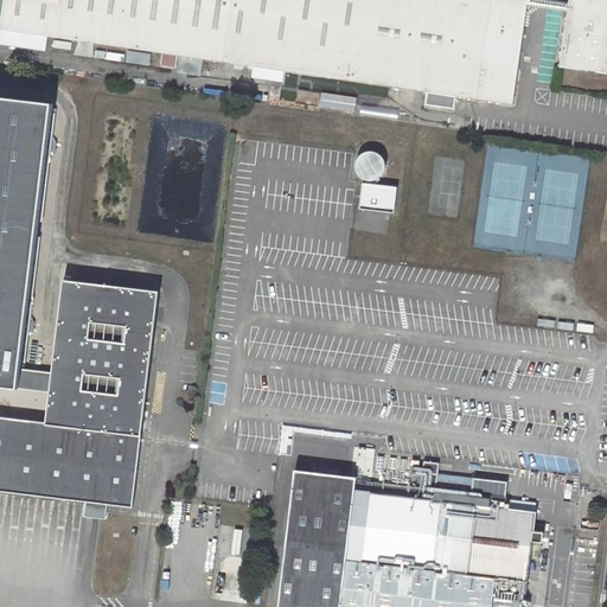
[(4,0),(0,29),(180,55),(178,72),(200,75),(204,58),(427,91),(426,104),(455,109),(457,96),(513,104),(528,0),(4,0)]
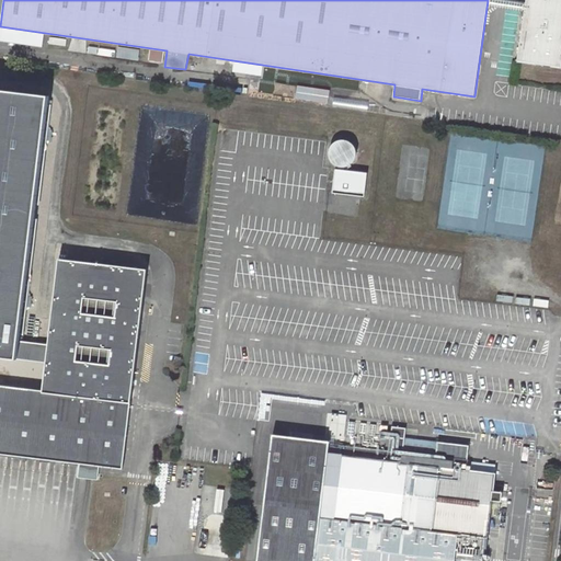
[(560,0),(526,0),(517,60),(560,67),(560,0)]
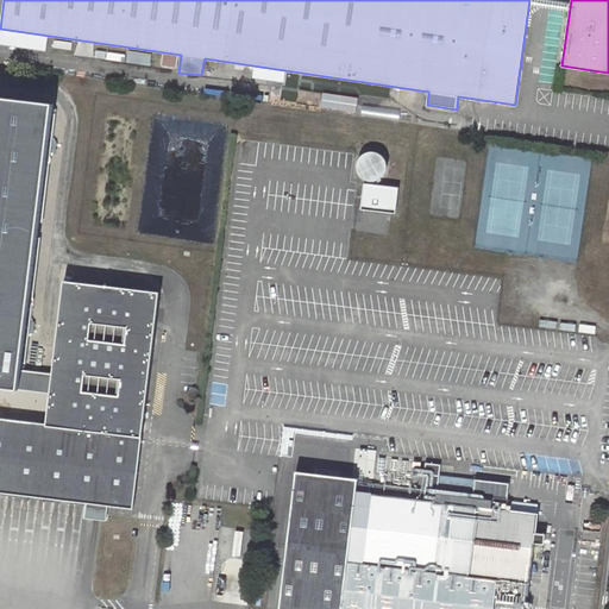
[(54,105),(0,98),(0,494),(87,504),(107,507),(133,510),(142,435),(138,434),(140,420),(144,420),(159,293),(64,282),(52,375),(22,370),(54,105)]
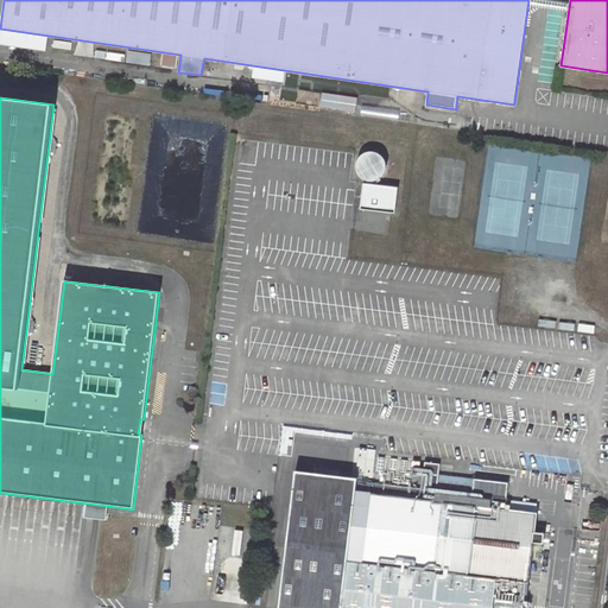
[(363,178),(367,179),(367,182),(363,182),(360,208),(394,213),(398,187),(373,183),(374,181),(379,178),(382,175),(386,170),(386,165),(386,160),(384,157),(379,153),(374,151),(369,151),(365,153),(360,157),(358,163),(358,169),(359,172),(361,175),(363,178)]
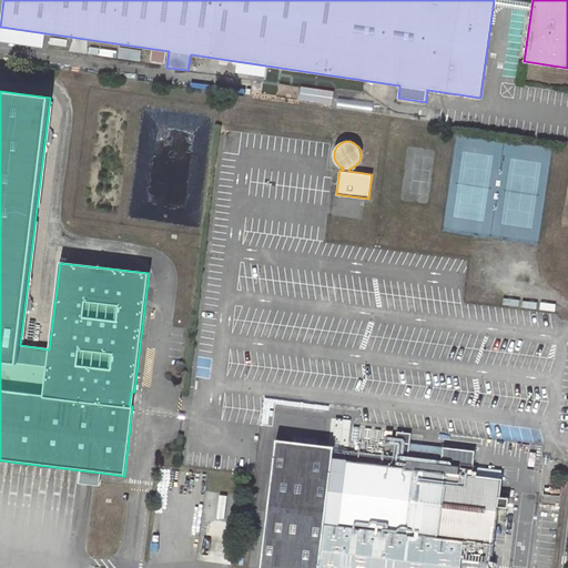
[(334,447),(275,440),(260,567),(488,567),(496,506),(507,508),(509,492),(498,489),(500,478),(489,477),(490,469),(473,467),(473,465),(440,460),(442,447),(408,443),(411,433),(396,430),(393,456),(347,450),(333,449),(334,447)]
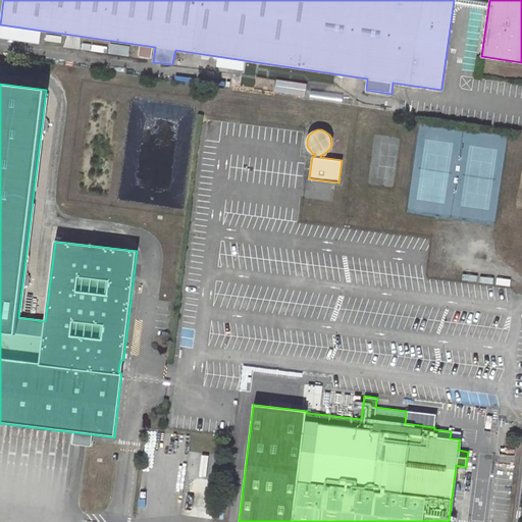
[(319,414),(320,408),(307,406),(307,411),(306,413),(319,414)]
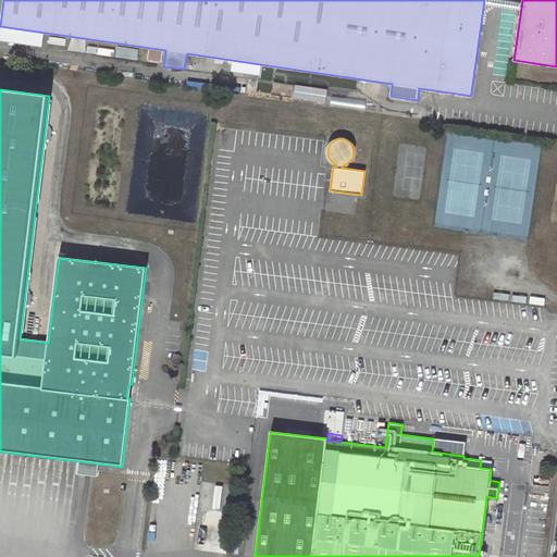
[(98,463),(79,461),(77,474),(97,477),(98,463)]
